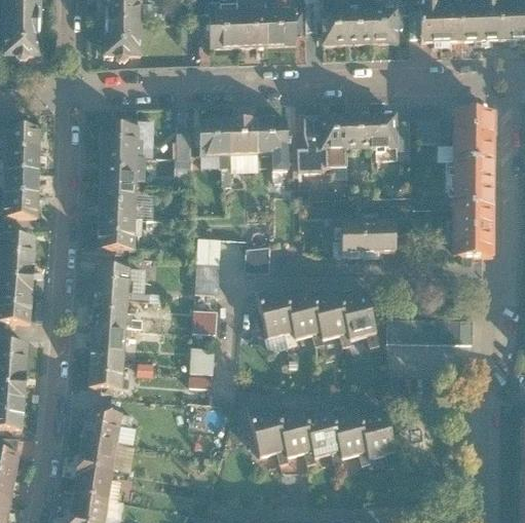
[(0,28),(36,28),(35,0),(0,0),(0,28)]
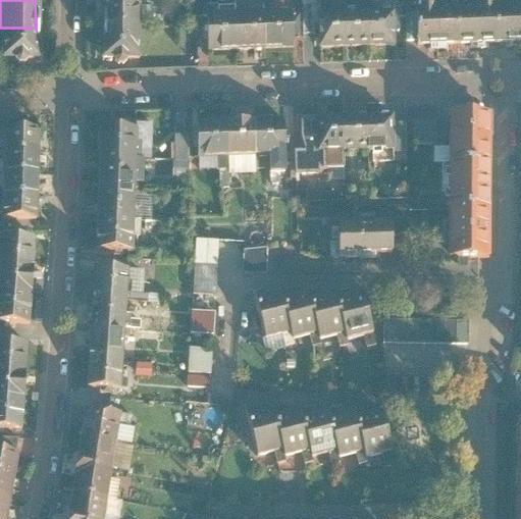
[(96,0),(97,28),(137,28),(137,0),(96,0)]
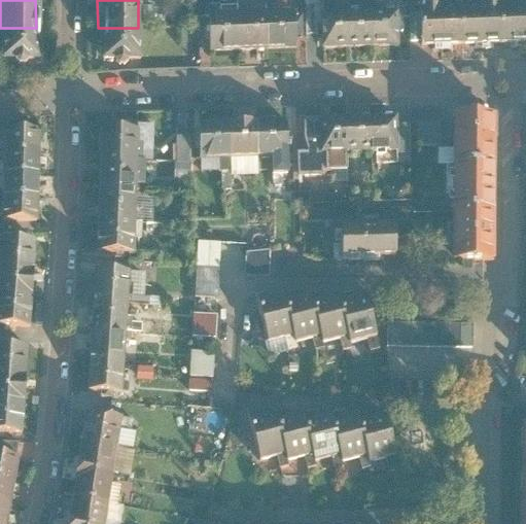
[(344,14),(343,0),(315,0),(317,50),(345,49),(344,14)]
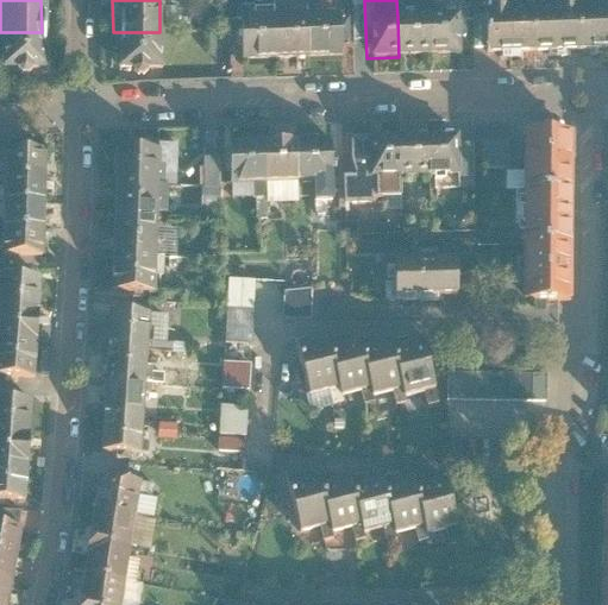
[(508,55),(506,0),(480,0),(482,56),(508,55)]
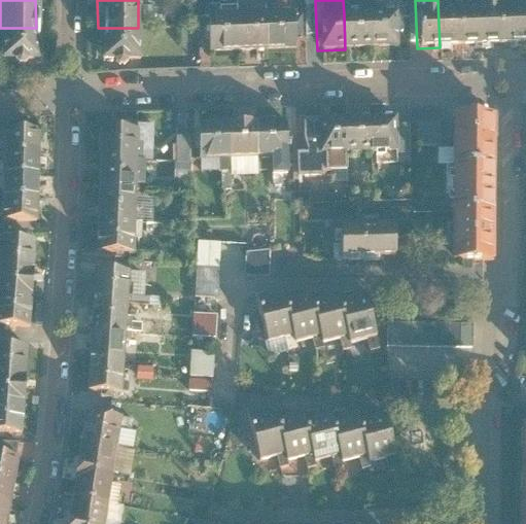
[(437,0),(440,47),(459,47),(458,11),(457,0),(437,0)]
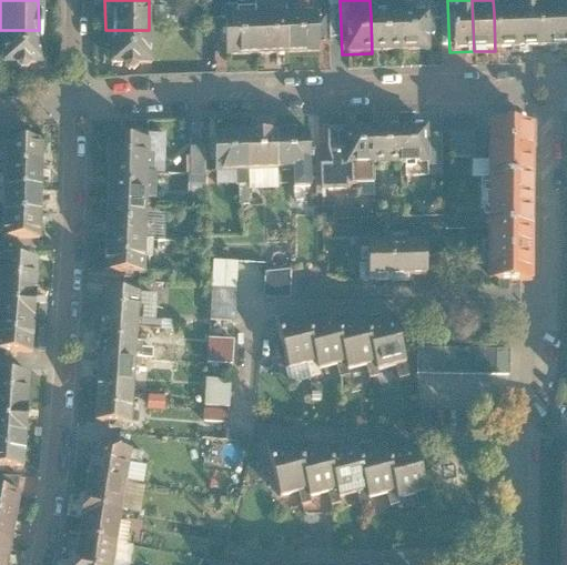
[(514,0),(515,11),(516,50),(539,49),(537,0),(514,0)]
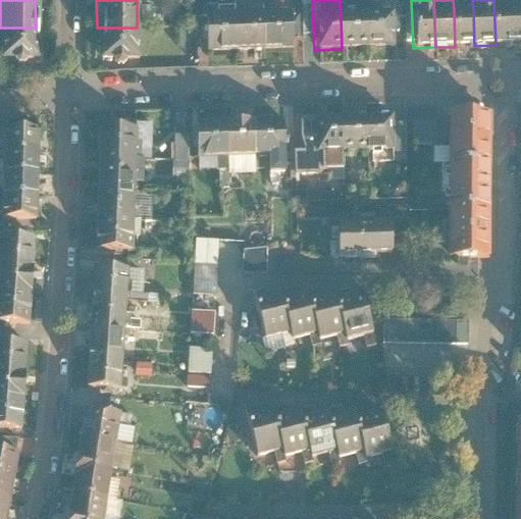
[(493,0),(496,45),(516,45),(515,9),(514,0),(493,0)]
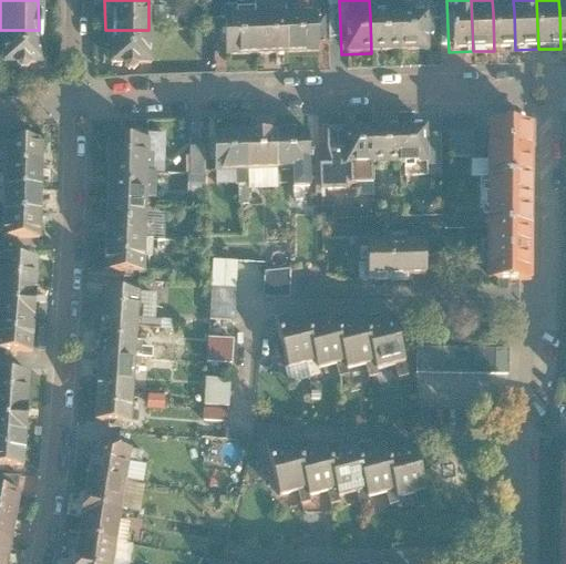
[(514,11),(493,12),(494,51),(515,50),(514,11)]
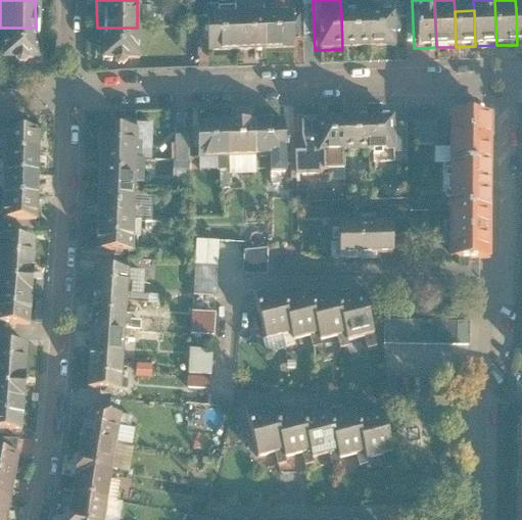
[(391,12),(367,13),(368,49),(392,48),(391,12)]
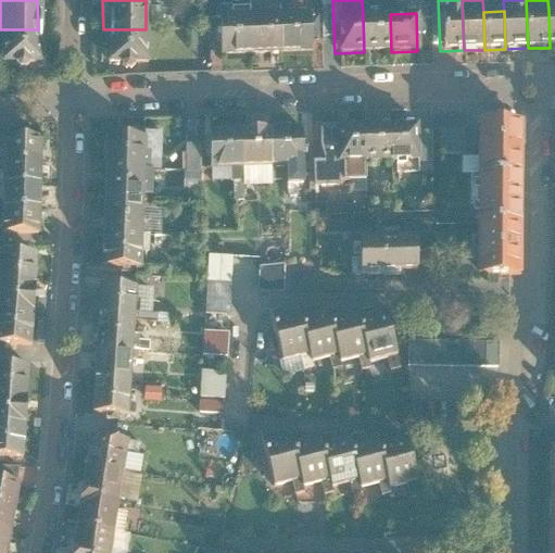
[(391,52),(390,14),(363,15),(364,52),(391,52)]
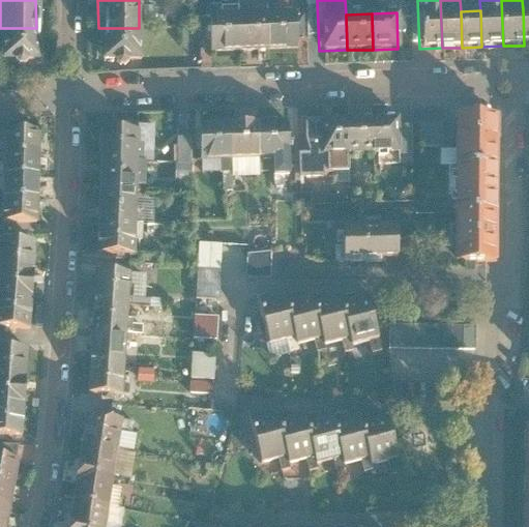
[(265,17),(237,18),(237,55),(266,54),(265,17)]
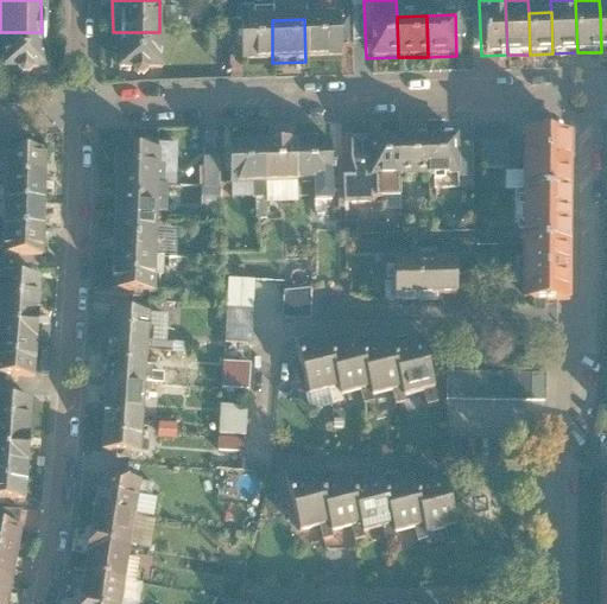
[(337,19),(304,19),(305,62),(339,61),(337,19)]
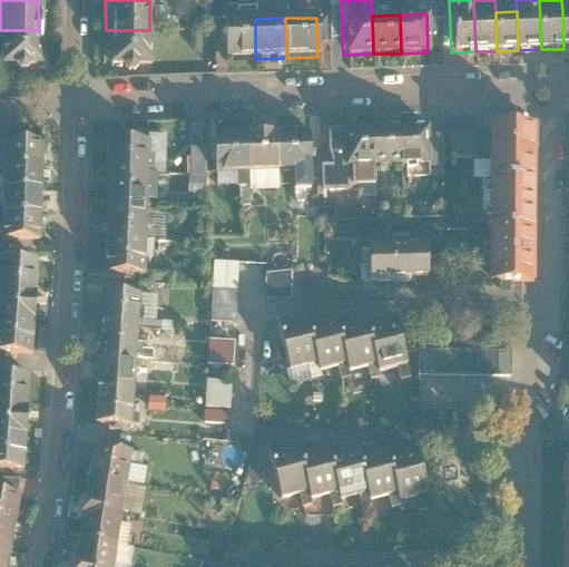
[(255,59),(255,19),(226,20),(227,59),(255,59)]
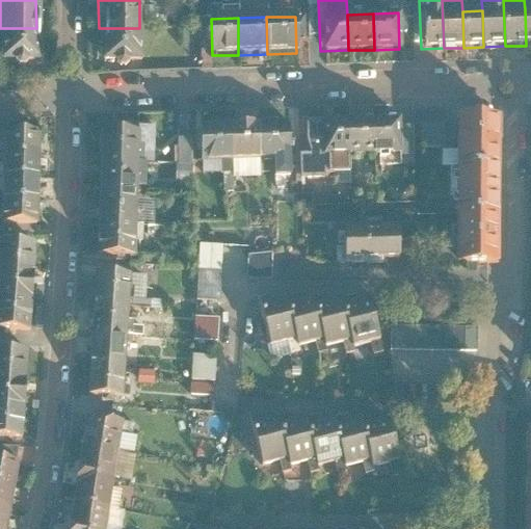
[(36,28),(0,28),(0,61),(8,62),(8,64),(12,69),(19,69),(23,64),(23,62),(36,62),(36,28)]
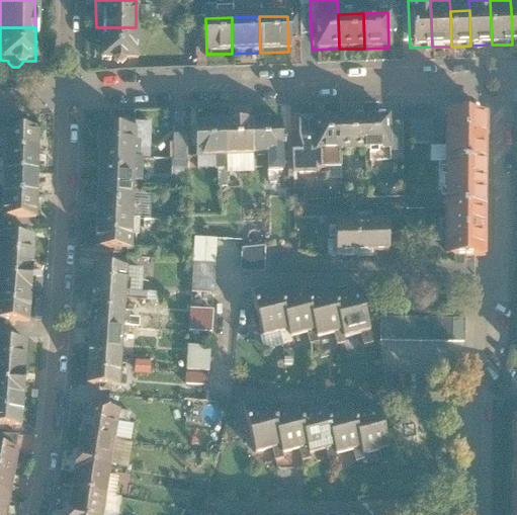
[(136,27),(96,27),(96,61),(107,61),(107,63),(111,68),(118,67),(121,63),(121,61),(136,61),(136,27)]
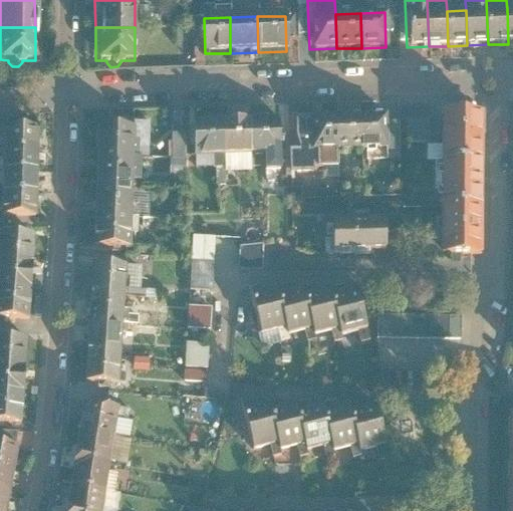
[(389,107),(362,108),(363,144),(391,143),(389,107)]
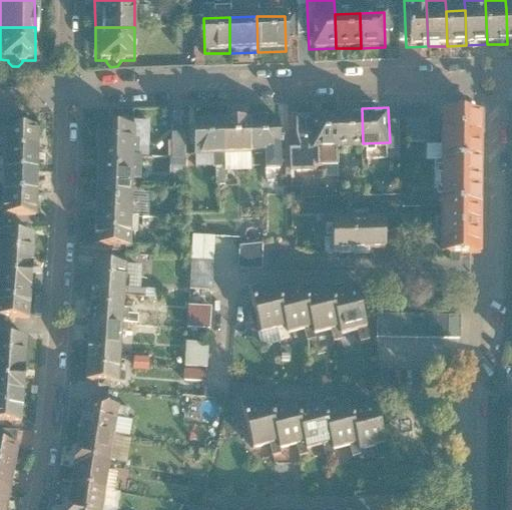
[(362,108),(337,109),(338,143),(363,143),(362,108)]
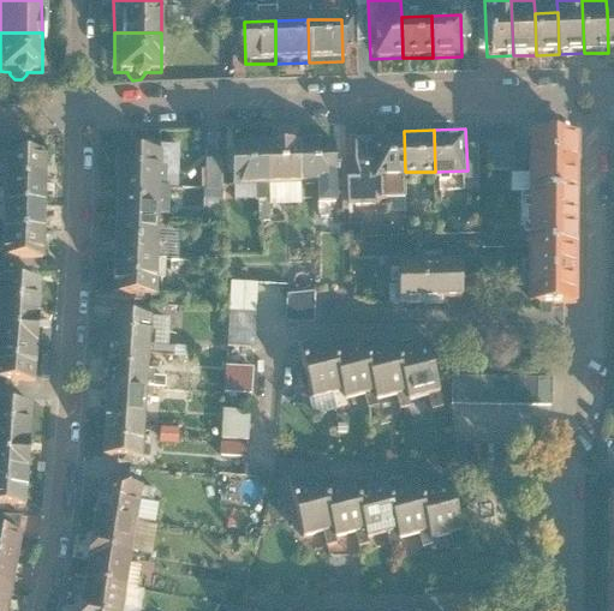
[(405,172),(404,131),(355,132),(356,172),(349,172),(350,199),(376,198),(375,192),(405,192),(405,172)]
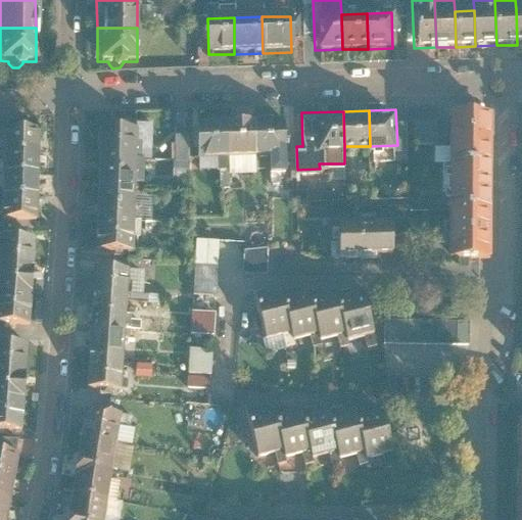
[(489,111),(452,111),(452,159),(489,160),(489,111)]
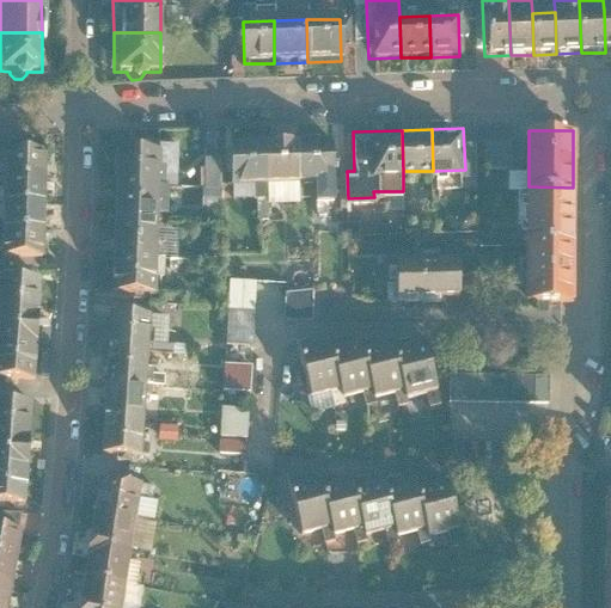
[(269,177),(268,131),(250,131),(250,135),(232,135),(233,180),(255,180),(255,195),(269,195),(269,177)]
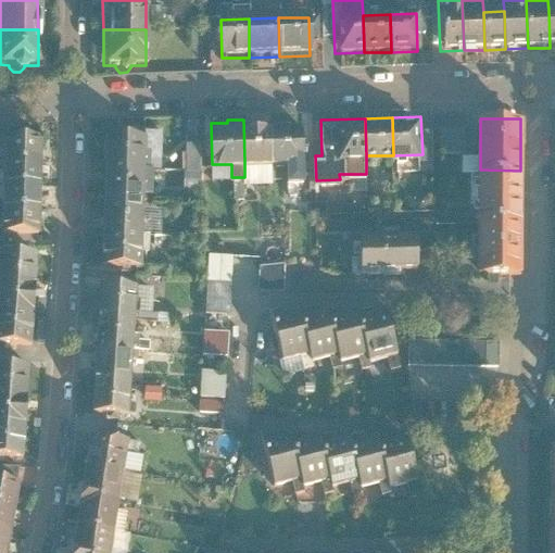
[(274,120),(243,120),(244,161),(275,161),(274,120)]
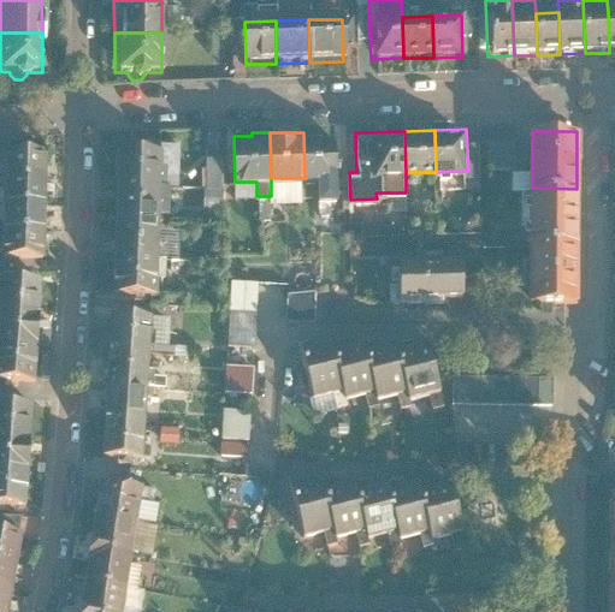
[(325,132),(303,132),(305,178),(319,178),(319,198),(338,197),(337,134),(325,134),(325,132)]
